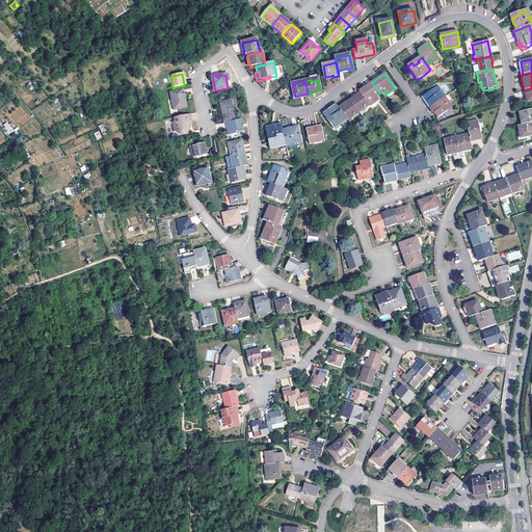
[(360,92),(369,105),(370,106),(379,100),(376,96),(379,94),(372,82),(358,91),(360,92)]
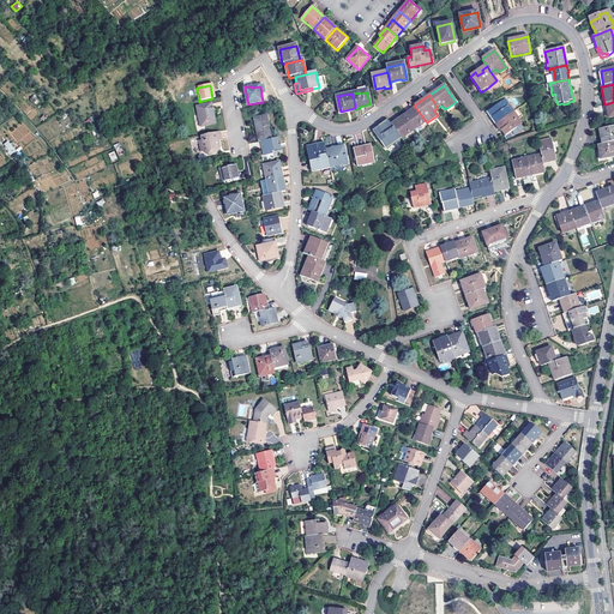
[(489,112),(492,116),(493,115),(494,116),(499,124),(513,113),(505,101),(489,112)]
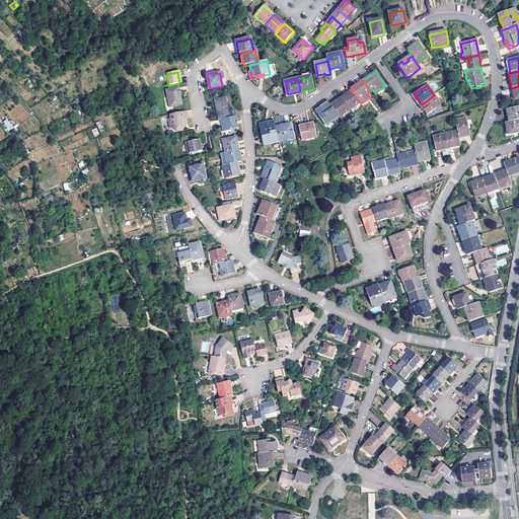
[(165,90),(168,102),(169,107),(181,104),(180,100),(177,88),(165,90)]
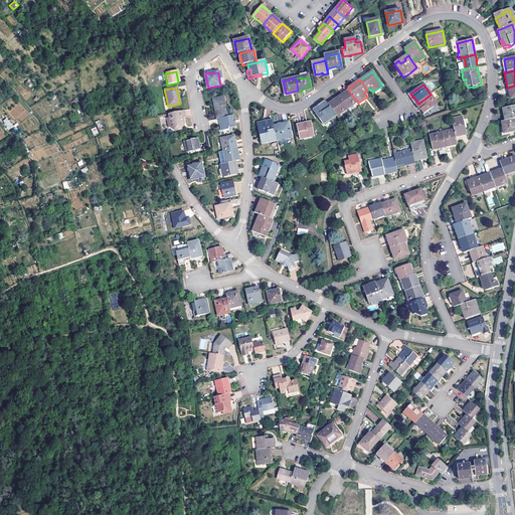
[(338,97),(347,109),(354,104),(357,102),(348,90),(341,95),(338,97)]
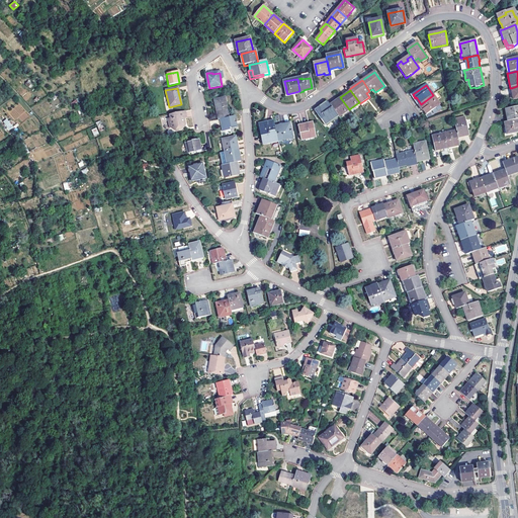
[(440,105),(433,95),(421,104),(420,104),(419,105),(423,111),(424,110),(424,111),(427,115),(440,105)]
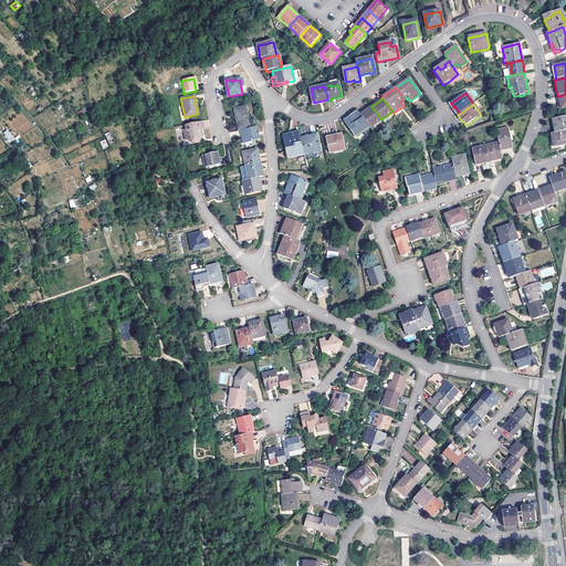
[(367,109),(360,114),(369,128),(374,125),(381,119),(371,106),(367,109)]
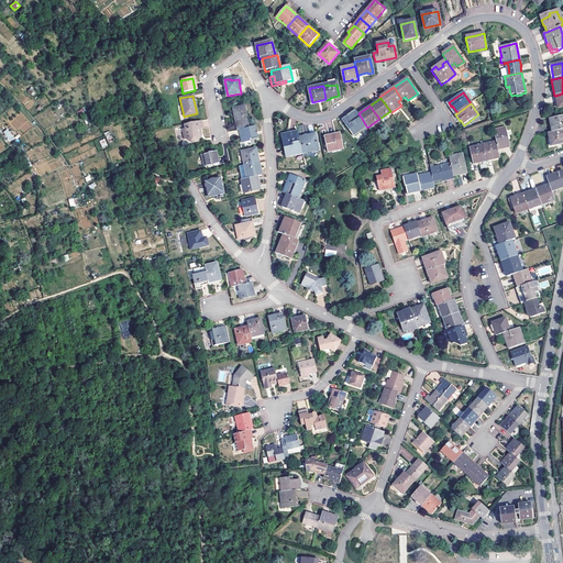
[(234,109),(239,131),(240,131),(250,129),(245,107),(234,109)]
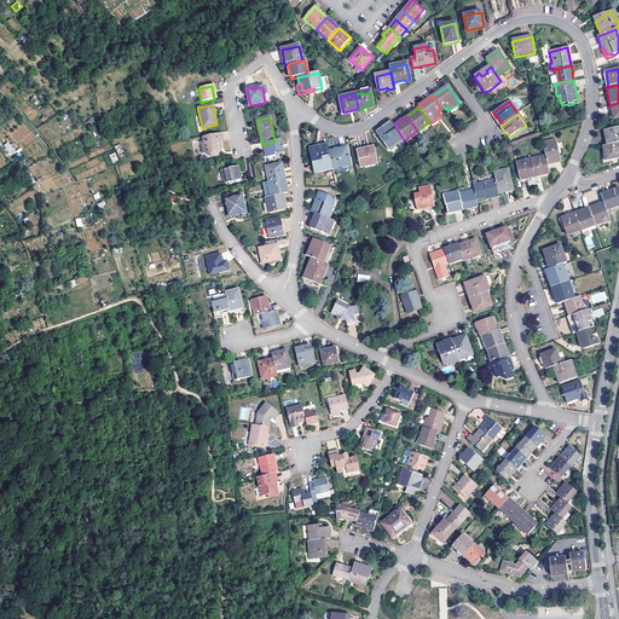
[(394,125),(392,121),(383,127),(376,132),(389,150),(404,140),(394,125)]
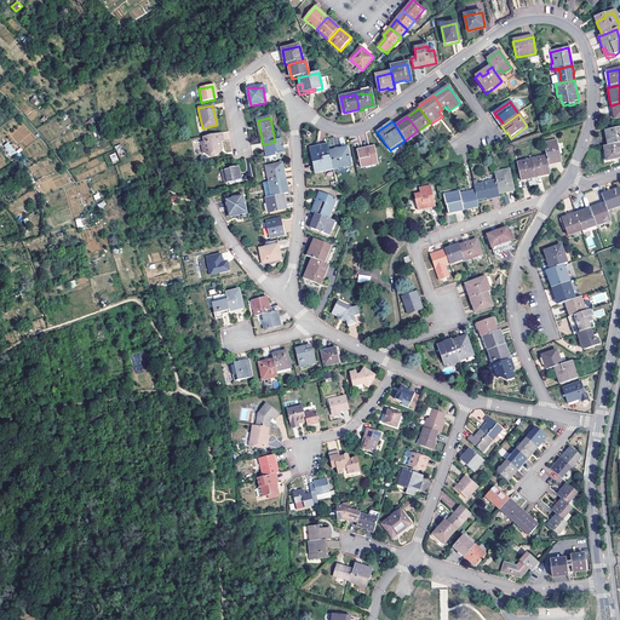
[(619,143),(619,128),(606,132),(608,142),(608,145),(619,143)]
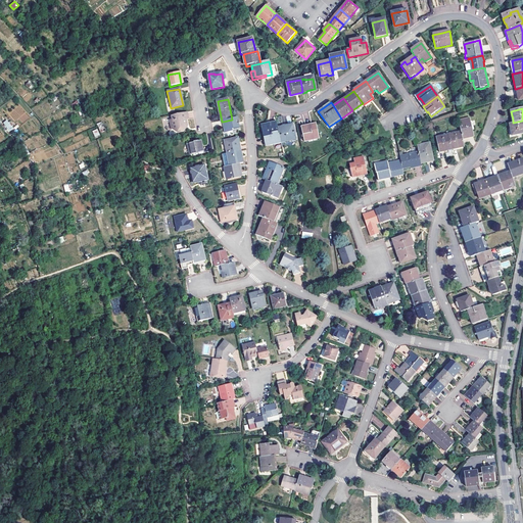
[(186,121),(185,113),(172,115),(173,120),(170,121),(172,130),(174,130),(175,131),(180,130),(180,132),(184,131),(186,128),(185,124),(184,124),(184,121),(186,121)]
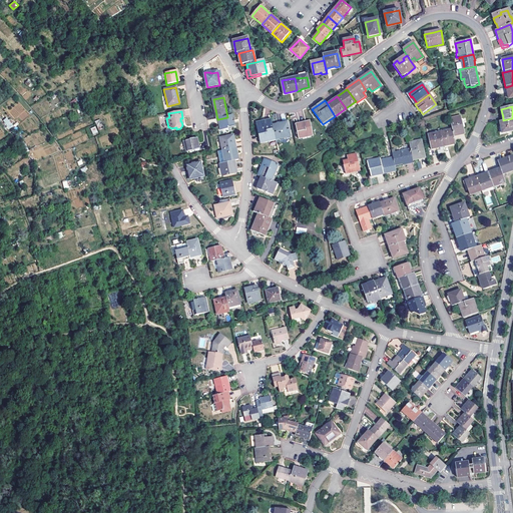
[(234,131),(231,116),(227,117),(218,119),(221,131),(228,130),(229,132),(234,131)]
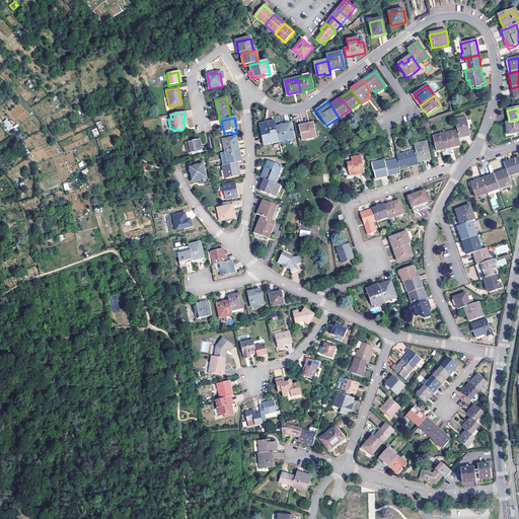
[(455,120),(457,131),(459,138),(464,137),(469,136),(466,118),(455,120)]
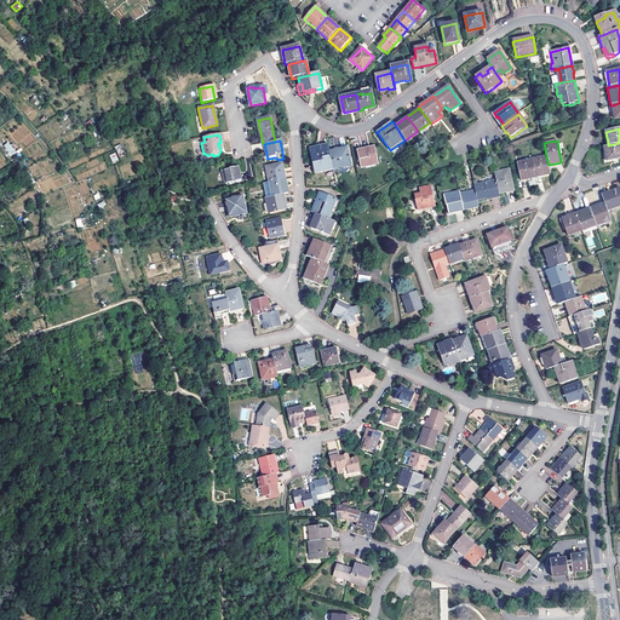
[(10,142),(4,144),(10,156),(16,154),(10,142)]
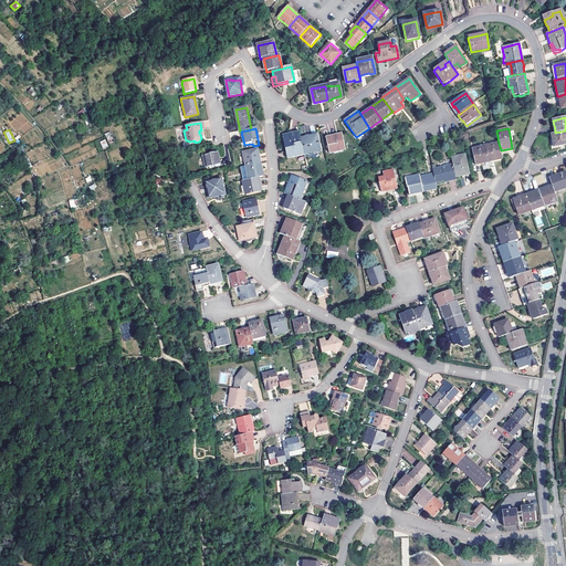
[(554,139),(553,139),(554,147),(564,145),(565,145),(565,130),(555,133),(553,134),(554,139)]
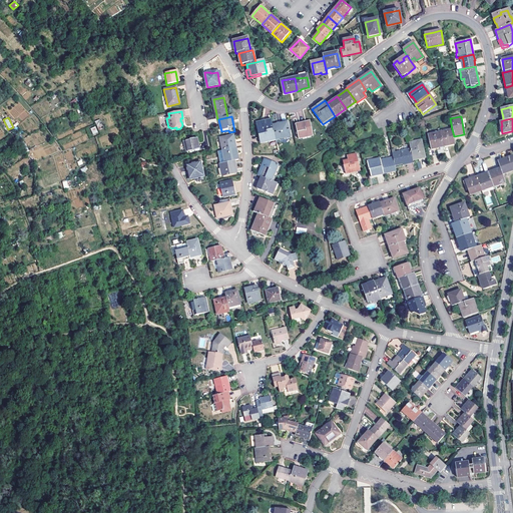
[(100,119),(95,121),(98,130),(103,128),(100,119)]
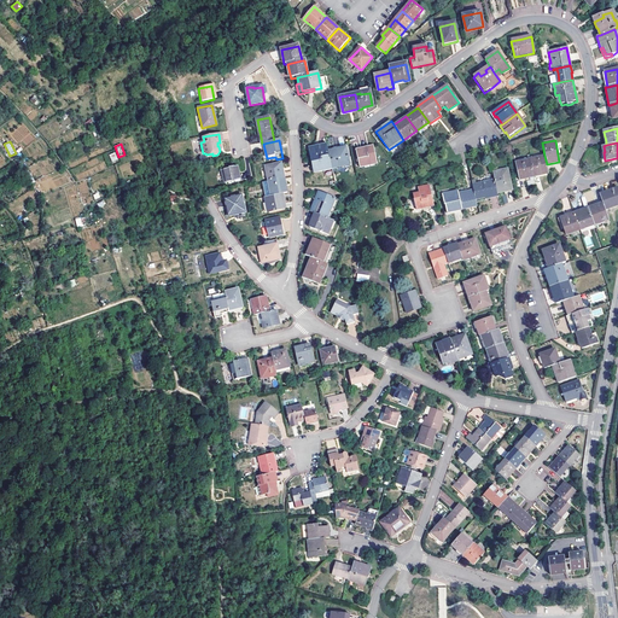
[(309,147),(310,151),(312,159),(313,164),(314,163),(314,164),(315,173),(325,172),(324,169),(332,167),(328,152),(327,144),(316,146),(309,147)]
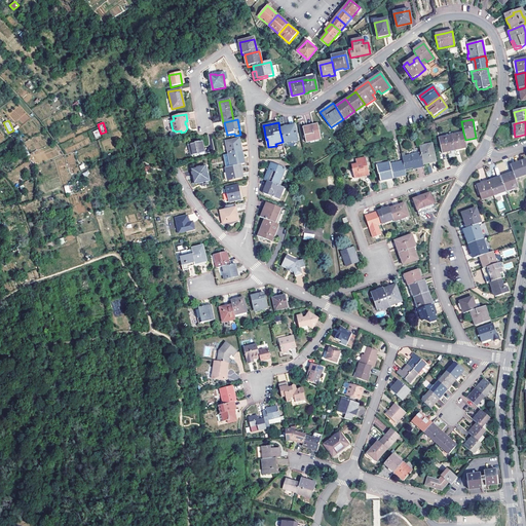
[(315,139),(321,139),(318,126),(313,127),(313,125),(306,126),(303,127),(304,127),(304,129),(303,129),(305,142),(310,142),(316,140),(315,139)]
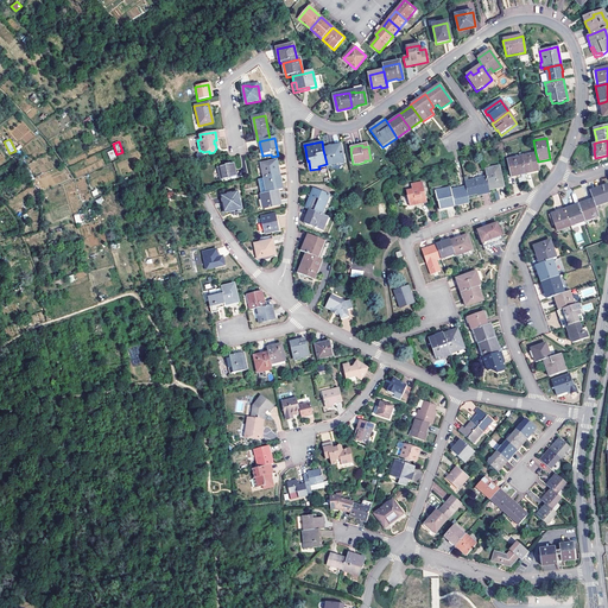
[(330,147),(323,150),(327,164),(327,165),(344,163),(341,146),(330,147)]
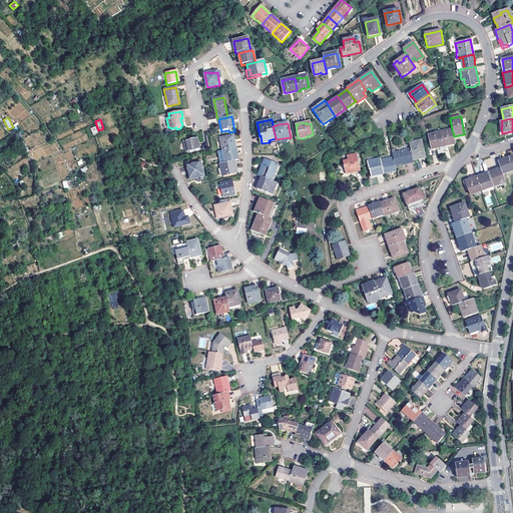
[(512,133),(511,131),(502,133),(501,126),(498,127),(500,136),(512,133)]
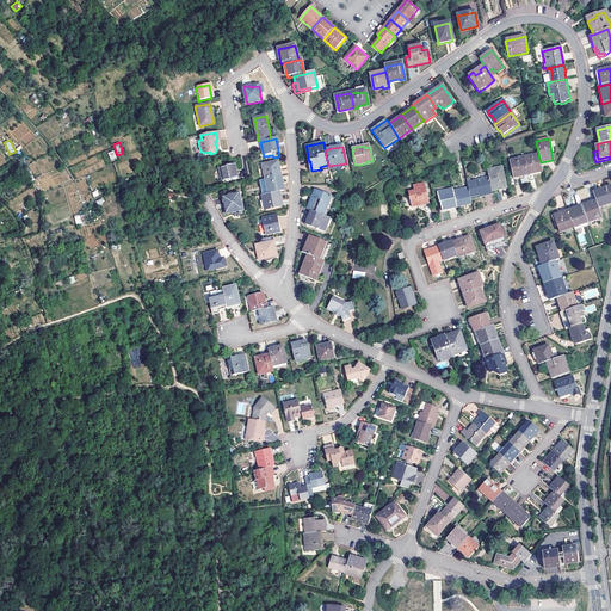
[(538,154),(524,158),(528,174),(539,172),(542,172),(541,162),(538,154)]
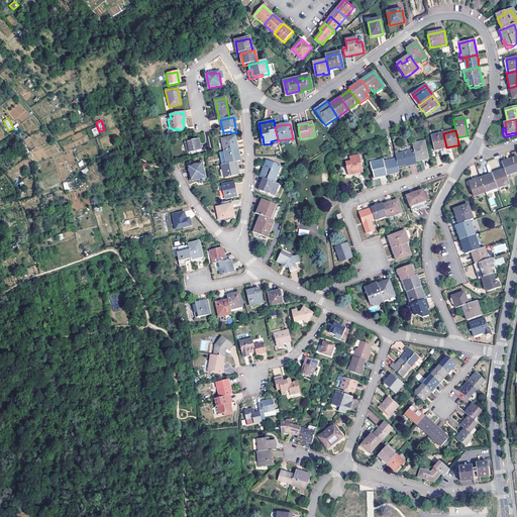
[(434,150),(446,147),(443,133),(430,136),(434,150)]
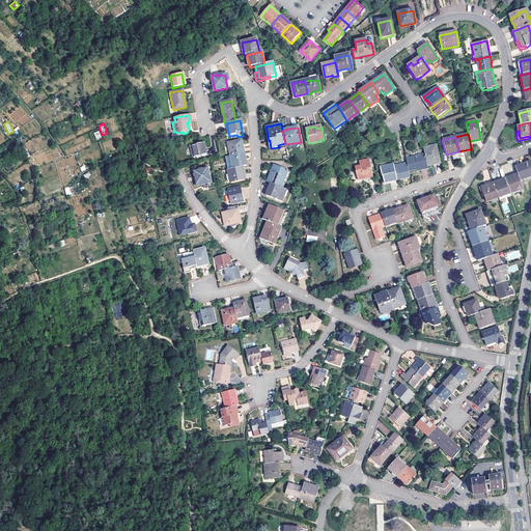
[(242,146),(243,146),(242,140),(228,143),(231,156),(243,154),(242,146)]
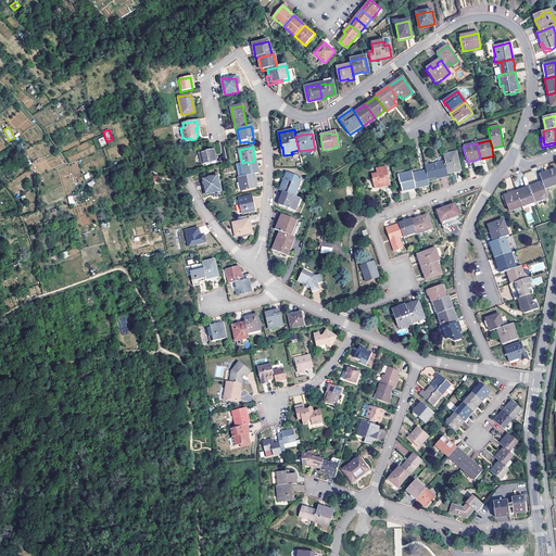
[(215,159),(213,150),(205,151),(205,152),(199,154),(202,165),(209,164),(209,165),(216,163),(215,159)]
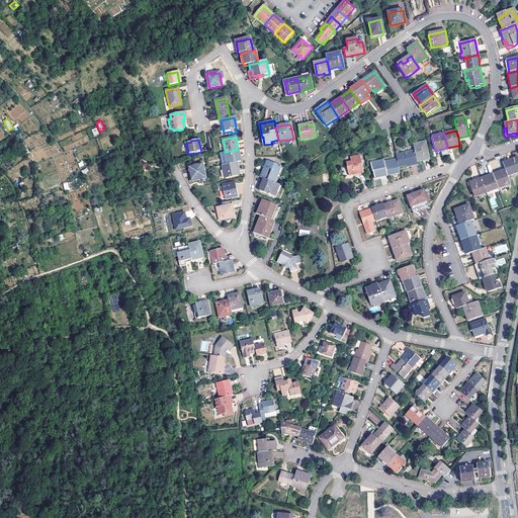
[(425,142),(413,145),(414,151),(416,160),(423,159),(428,158),(425,142)]
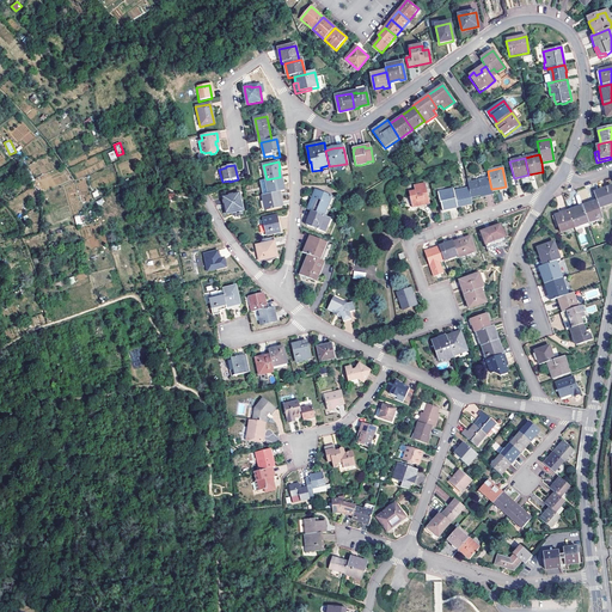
[(281,177),(280,177),(267,179),(262,181),(264,195),(280,193),(285,191),(281,177)]
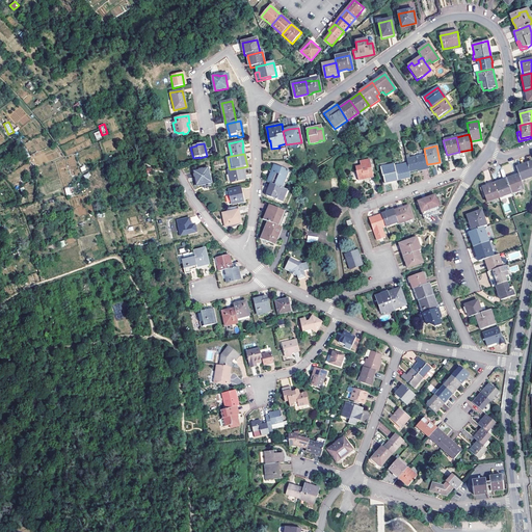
[(419,169),(428,167),(427,164),(425,155),(406,159),(407,164),(409,173),(417,170),(419,169)]
